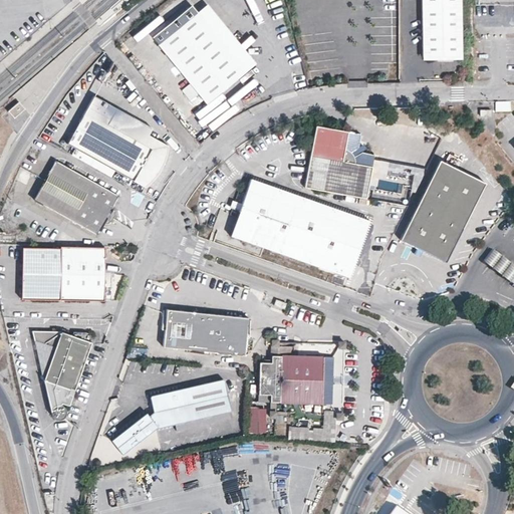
[(460,56),(458,0),(421,0),(422,57),(460,56)]
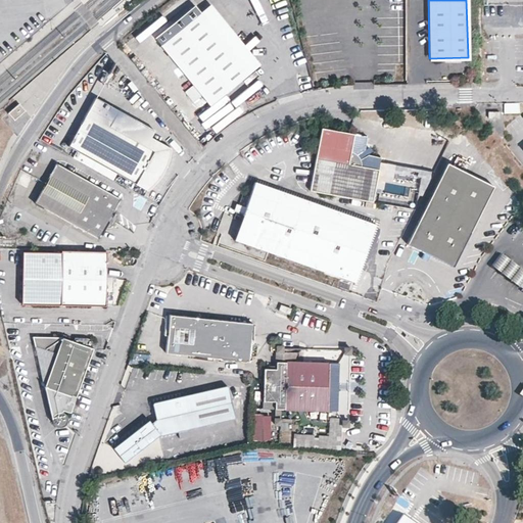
[(259,63),(210,3),(200,11),(250,72),(259,63)]
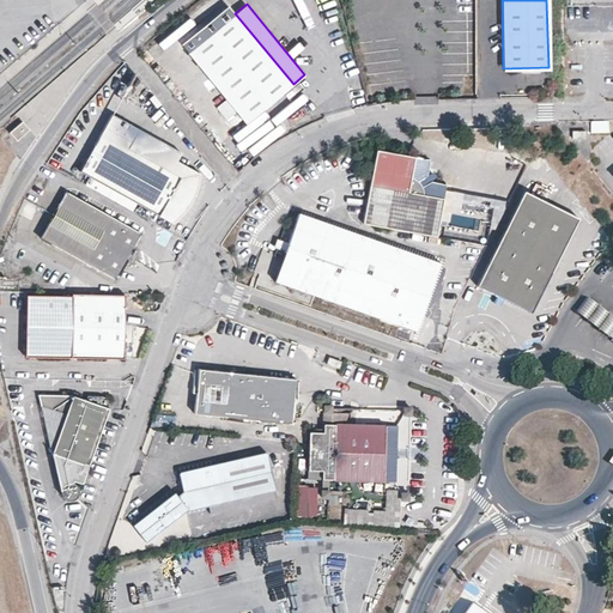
[(247,122),(293,84),(235,13),(228,5),(181,42),(247,122)]
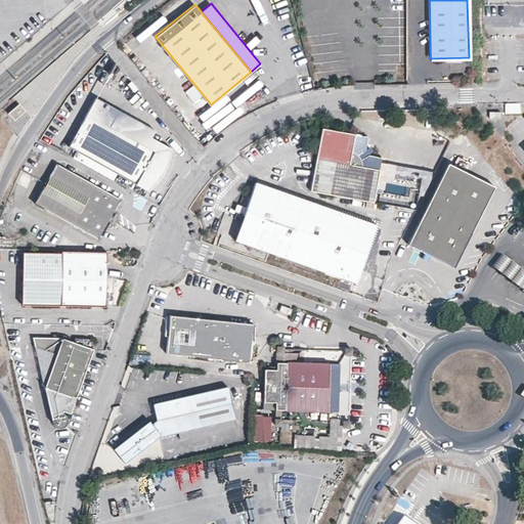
[(138,128),(133,137),(112,125),(121,108),(98,96),(70,145),(79,149),(86,154),(138,183),(144,173),(155,178),(172,147),(138,128)]
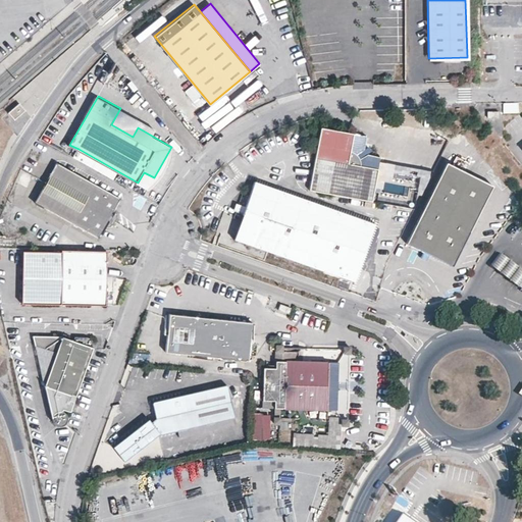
[(503,102),(503,113),(519,113),(519,102),(503,102)]
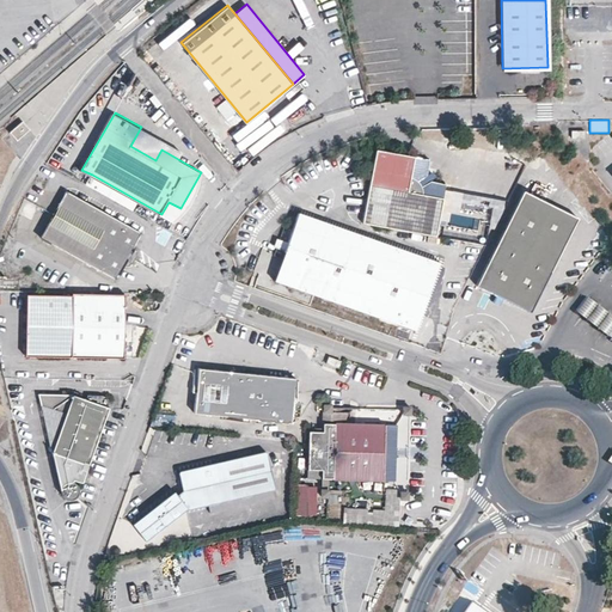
[(10,130),(17,139),(31,129),(24,121),(10,130)]
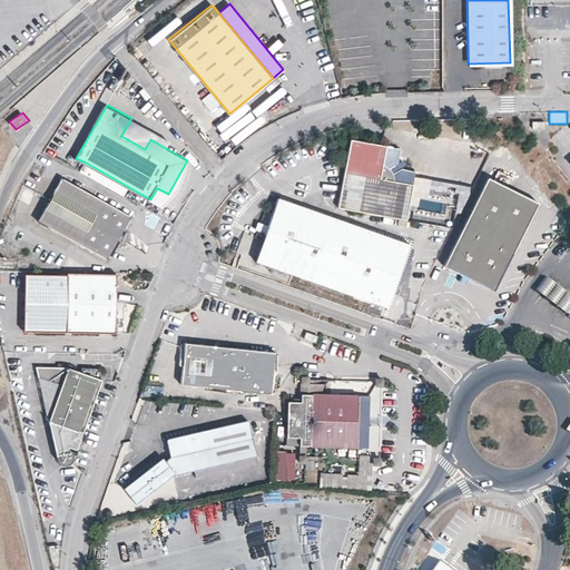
[(352,140),(337,210),(408,222),(414,186),(394,183),(394,180),(394,178),(393,176),(393,175),(392,173),(391,170),(389,168),(386,168),(383,166),(387,147),(352,140)]
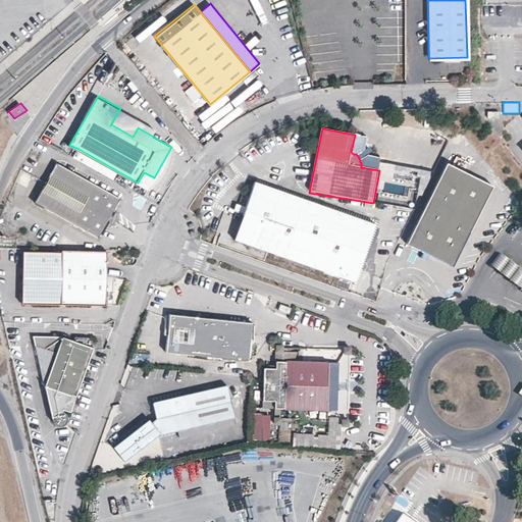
[(82,161),(86,153),(79,149),(74,157),(82,161)]
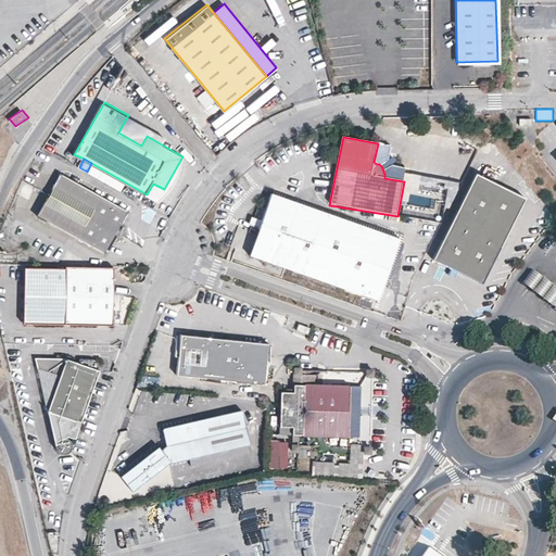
[(49,194),(38,215),(108,253),(114,241),(122,239),(125,231),(122,225),(129,211),(60,174),(49,194)]
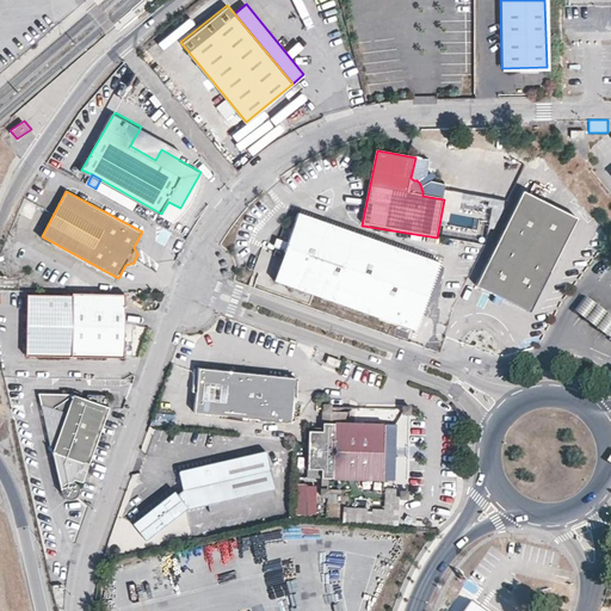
[(576,221),(523,193),(475,288),(495,298),(503,302),(529,315),(576,221)]
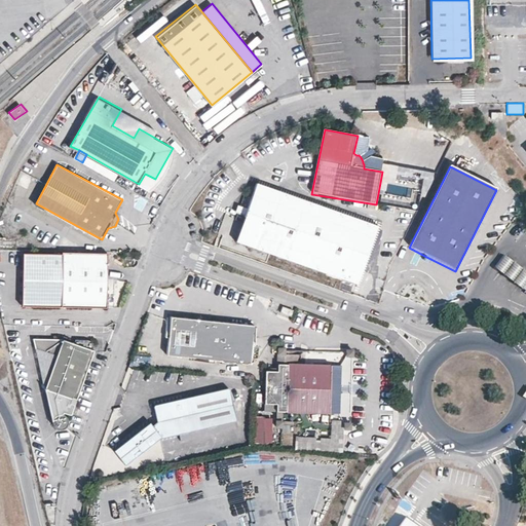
[(236,242),(357,286),(378,228),(257,185),(236,242)]
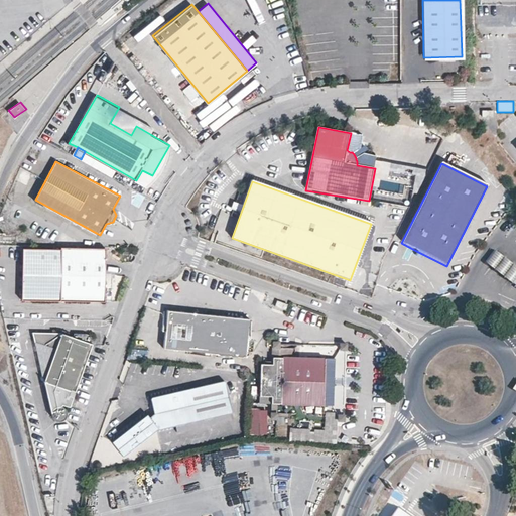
[(59,247),(59,249),(21,248),(21,300),(59,301),(60,274),(104,275),(104,248),(59,247)]
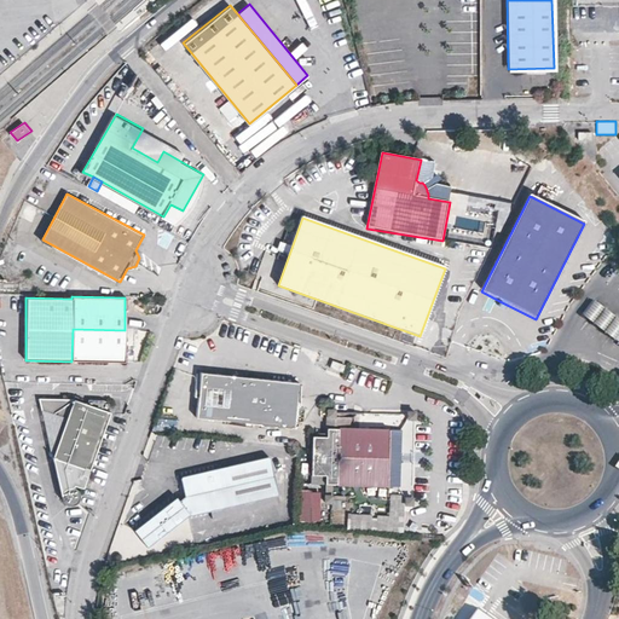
[(586,314),(594,320),(602,327),(611,333),(618,340),(618,337),(618,317),(613,313),(605,307),(597,301),(586,314)]
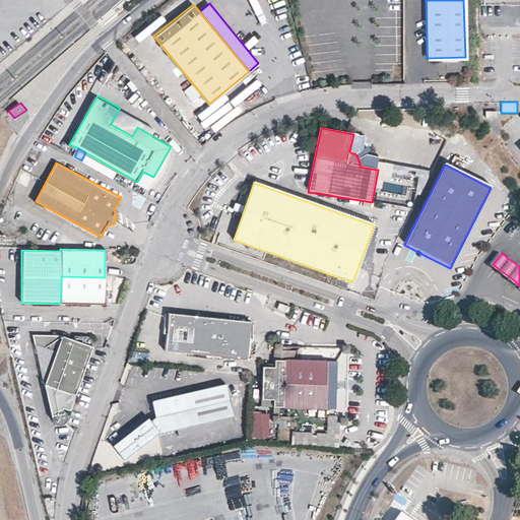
[(428,257),(421,254),(418,259),(425,262),(428,257)]
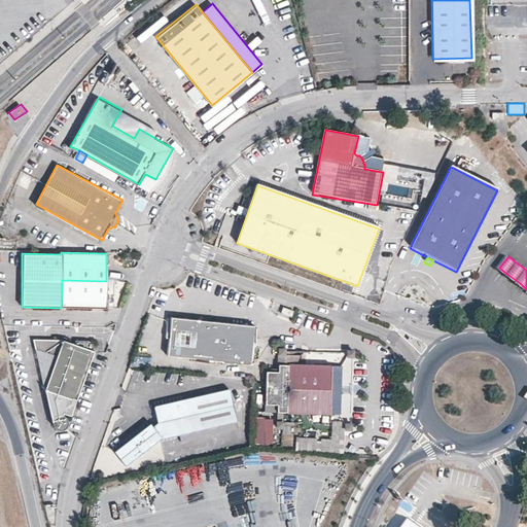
[(106,308),(106,281),(62,280),(61,308),(106,308)]
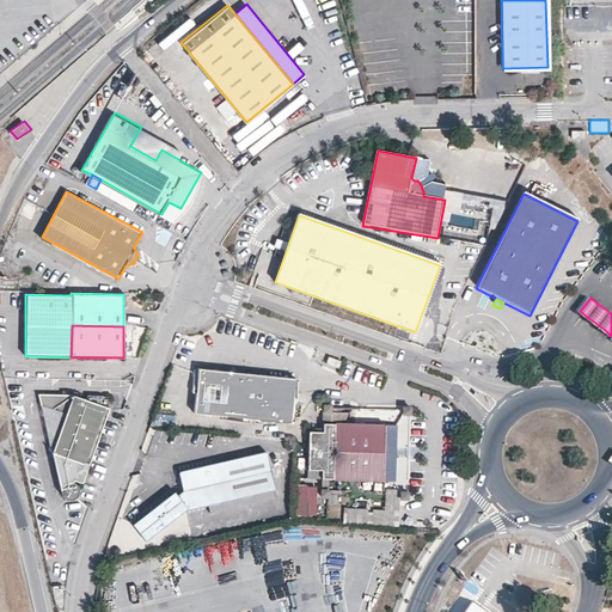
[(338,368),(341,361),(329,356),(326,363),(338,368)]
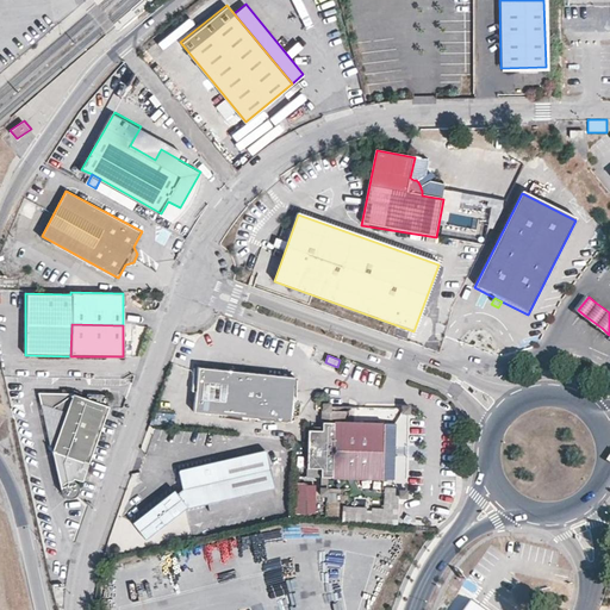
[(288,419),(292,374),(197,366),(192,411),(279,418),(288,419)]
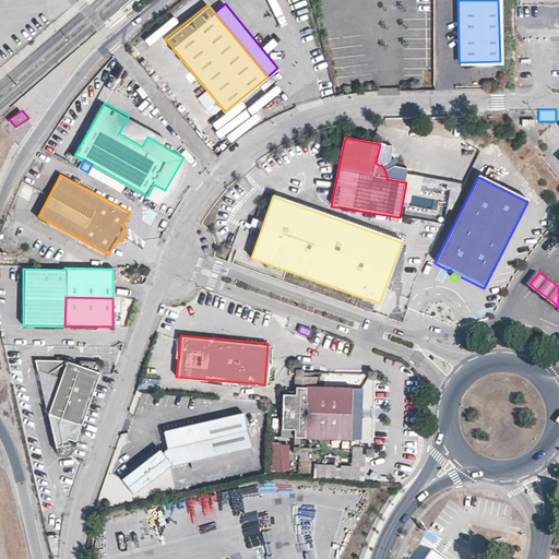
[(60,380),(58,383),(47,416),(51,431),(58,430),(60,440),(59,441),(57,443),(56,444),(55,447),(55,450),(56,452),(57,454),(59,456),(62,458),(64,458),(66,456),(68,455),(70,454),(71,451),(72,449),(72,447),(71,443),(69,442),(67,440),(67,439),(75,442),(76,441),(92,395),(99,373),(99,369),(99,367),(94,361),(83,360),(81,366),(76,364),(68,360),(58,360),(35,360),(36,370),(60,380)]
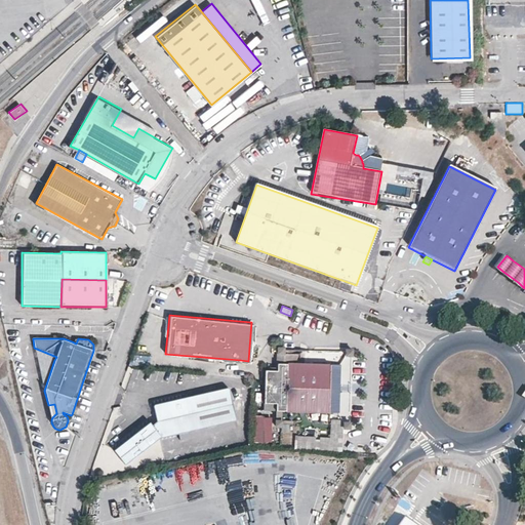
[(276,403),(276,409),(339,411),(339,386),(339,364),(296,363),(295,353),(278,353),(277,370),(265,370),(265,375),(265,402),(276,403)]
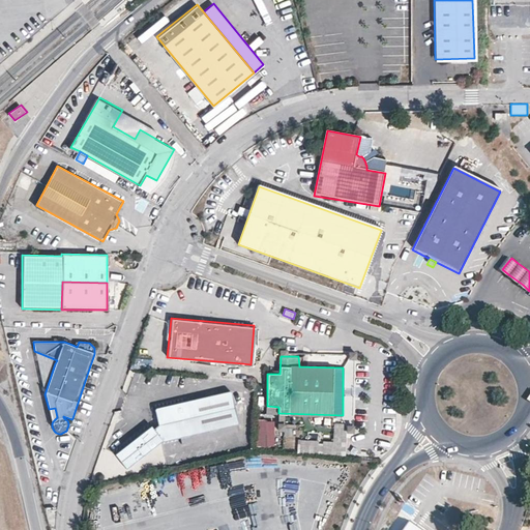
[(227,389),(197,396),(156,407),(155,408),(154,409),(156,417),(157,423),(153,428),(151,424),(144,430),(146,433),(139,438),(137,436),(115,452),(126,467),(162,441),(163,441),(180,437),(181,443),(221,435),(221,434),(238,430),(237,423),(239,422),(232,391),(231,389),(229,389),(227,389)]
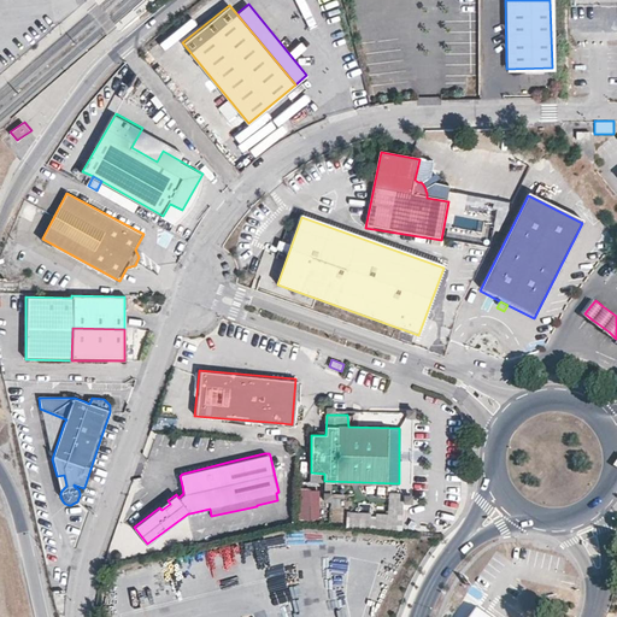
[(299,488),(298,519),(318,519),(318,488),(299,488)]
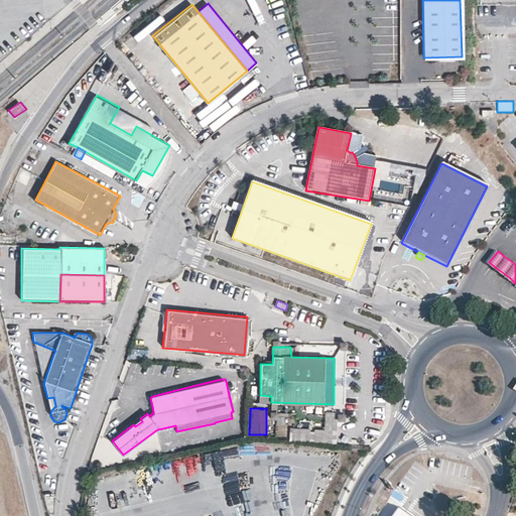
[(289,427),(288,440),(336,441),(336,420),(343,420),(344,412),(320,411),(319,428),(289,427)]
